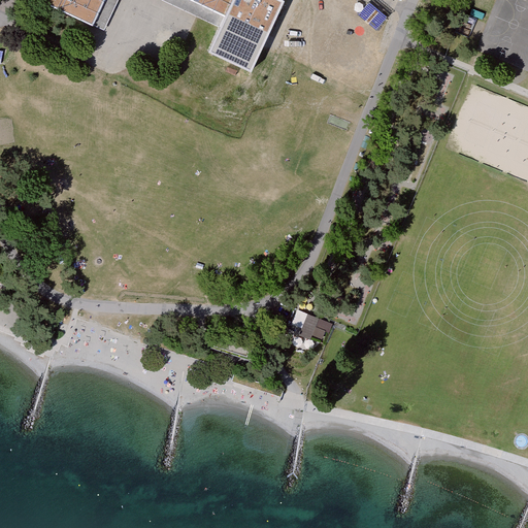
[(48,0),(46,4),(93,26),(105,0),(191,0),(227,17),(234,0),(48,0)]
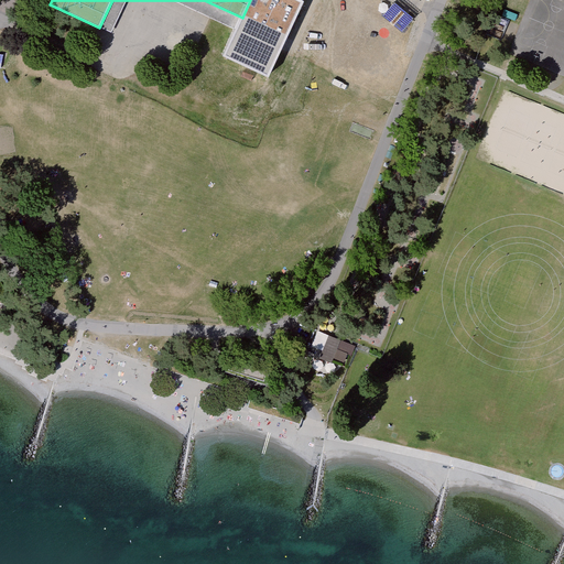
[(250,0),(242,18),(237,30),(225,57),(270,77),(305,1),(302,0),(250,0)]
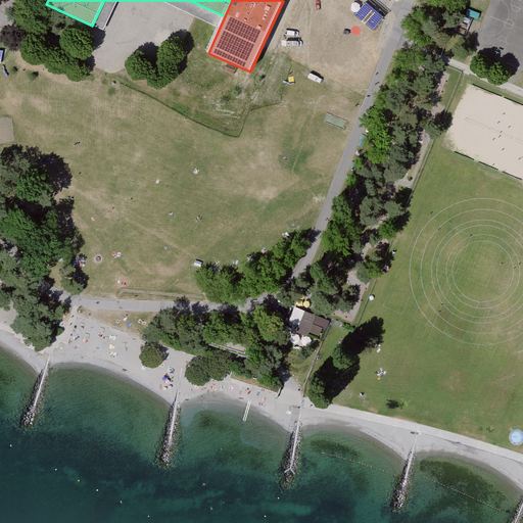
[(308,338),(314,323),(317,317),(295,307),(289,322),(299,326),(296,333),(308,338)]
